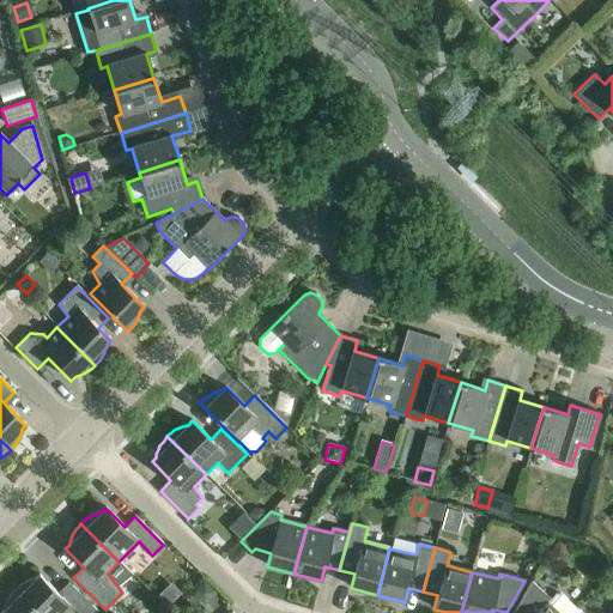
[(17,588),(14,590),(36,612),(67,612),(72,608),(76,612),(95,612),(97,612),(68,583),(58,594),(38,575),(35,578),(30,580),(25,582),(24,583),(22,584),(18,587),(17,588)]
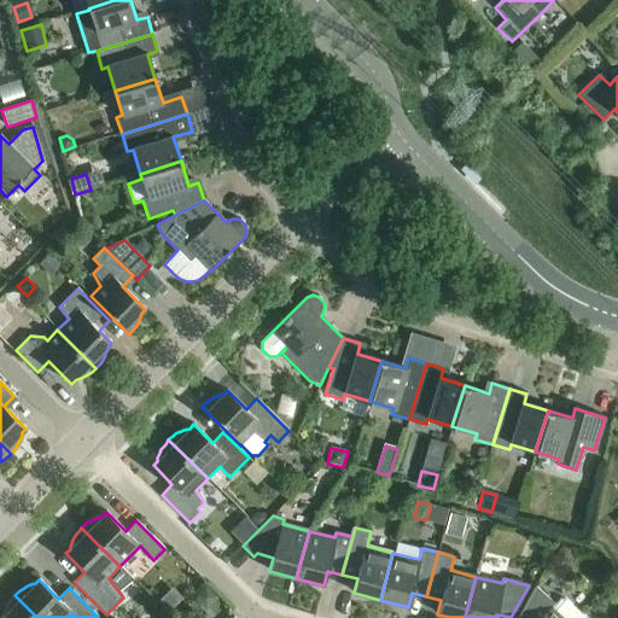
[(207,611),(219,598),(205,586),(193,599),(207,611)]
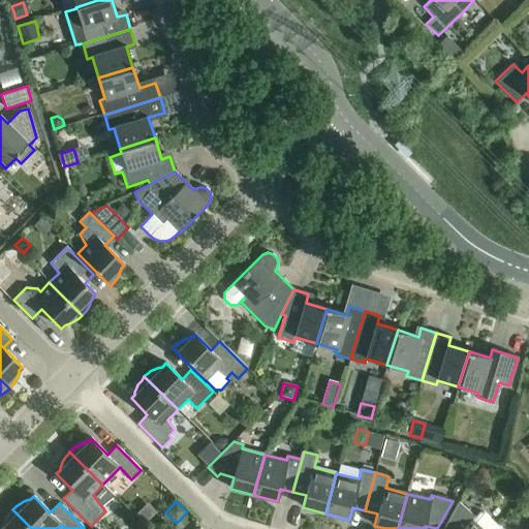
[(495,528),(498,526),(484,514),(479,514),(475,518),(458,502),(443,528),(495,528)]
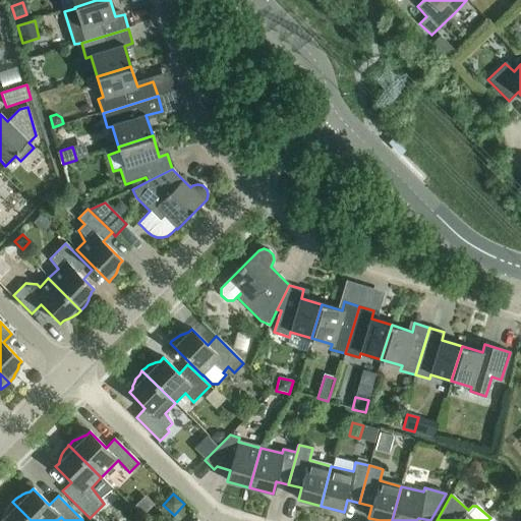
[(31,520),(12,502),(11,503),(8,506),(7,508),(6,510),(5,512),(3,515),(3,518),(2,520),(0,520),(31,520)]
